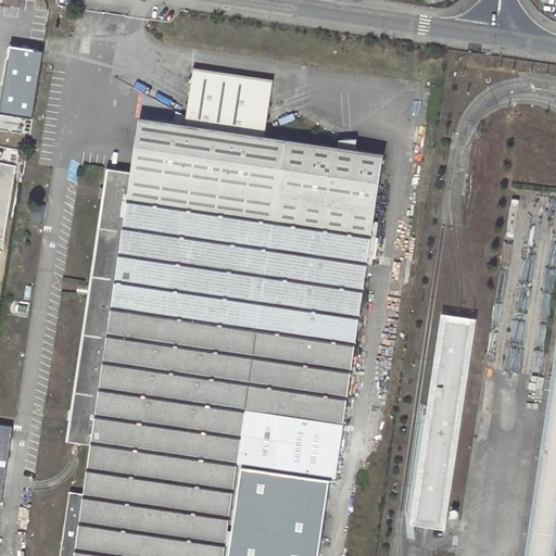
[(43,52),(10,47),(0,110),(0,114),(33,119),(43,52)]
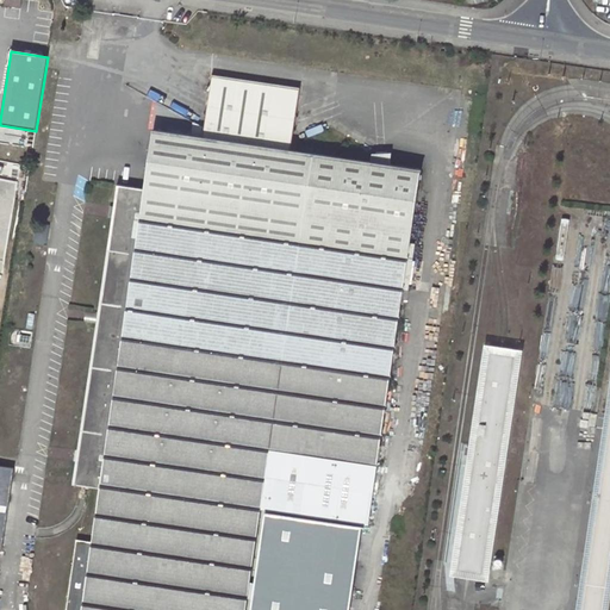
[(118,185),(74,483),(100,487),(92,541),(76,540),(66,609),(246,609),(261,509),(368,524),(404,288),(408,288),(415,243),(410,242),(421,168),(290,149),(299,87),(210,73),(200,136),(153,129),(144,188),(118,185)]
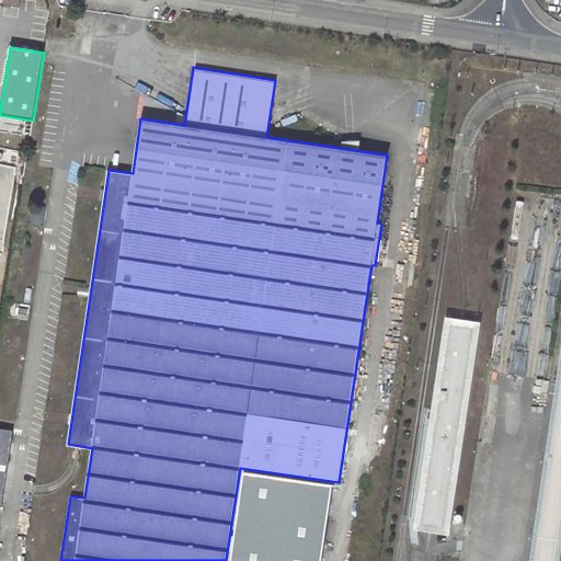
[(482,320),(446,315),(433,409),(414,528),(450,534),(454,510),(467,422),(482,320)]
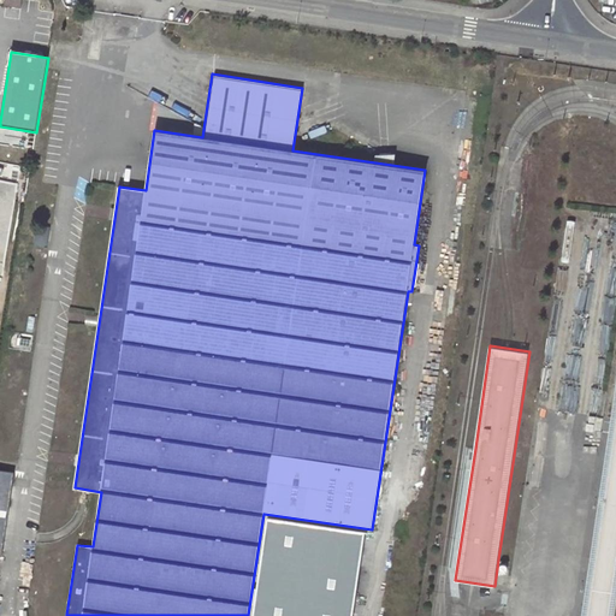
[(615,389),(611,419),(582,615),(614,615),(615,609),(615,389)]
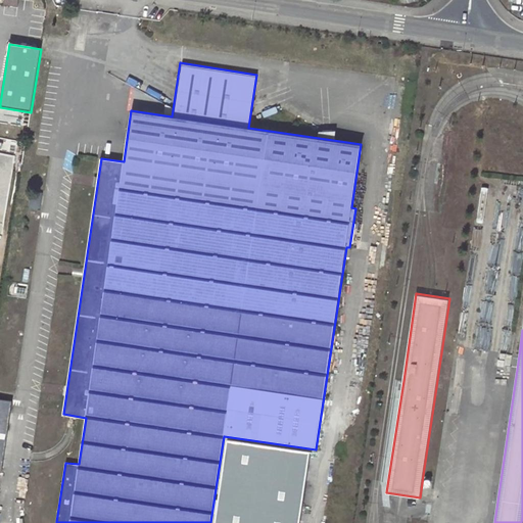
[(0,398),(0,470),(2,471),(12,400),(0,398)]
